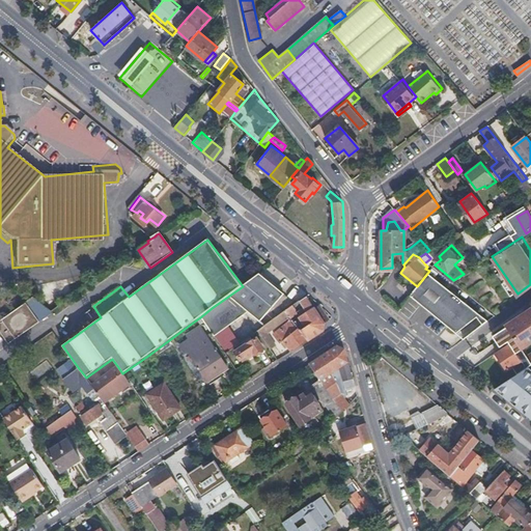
[(417,286),(410,296),(464,339),(487,319),(473,307),(429,271),(417,286)]
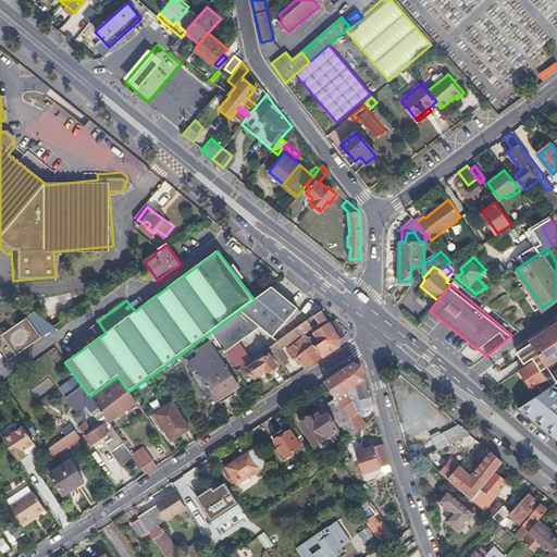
[(255,300),(222,323),(242,342),(249,332),(254,335),(258,330),(261,332),(263,331),(270,335),(280,330),(297,307),(272,287),(255,300)]
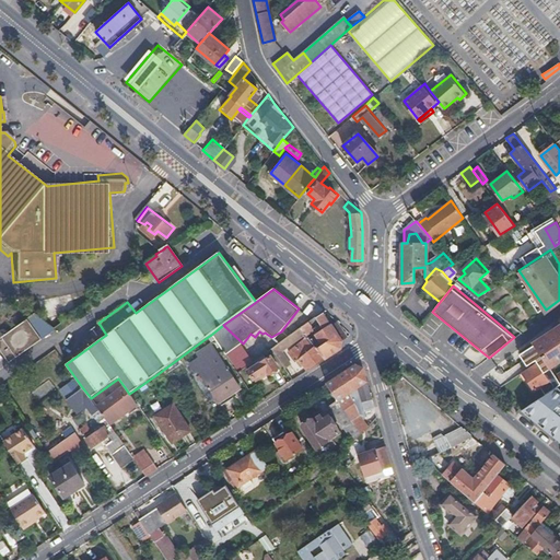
[(0,336),(0,348),(9,361),(54,328),(53,327),(34,313),(0,336)]
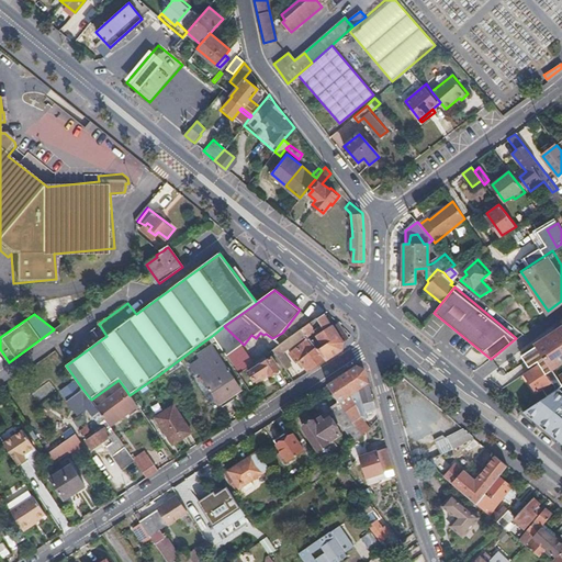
[(317,350),(325,361),(343,350),(343,346),(343,341),(324,315),(318,319),(316,318),(314,321),(315,323),(318,321),(322,326),(316,330),(318,335),(317,336),(324,345),(317,350)]
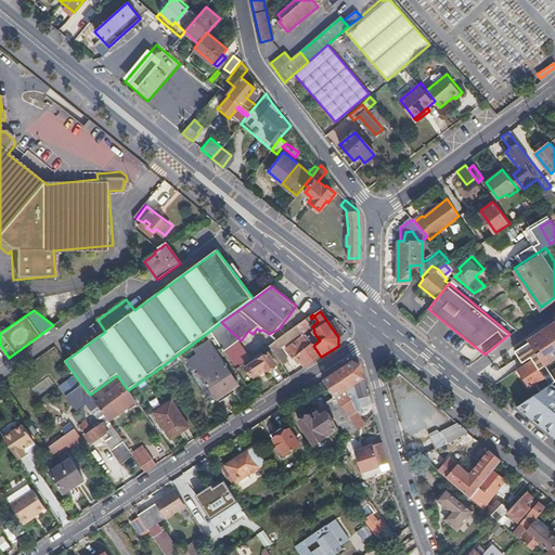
[(525,363),(511,373),(524,390),(537,382),(541,389),(554,379),(554,370),(552,372),(546,364),(554,357),(554,323),(530,340),(532,343),(518,352),(525,363)]
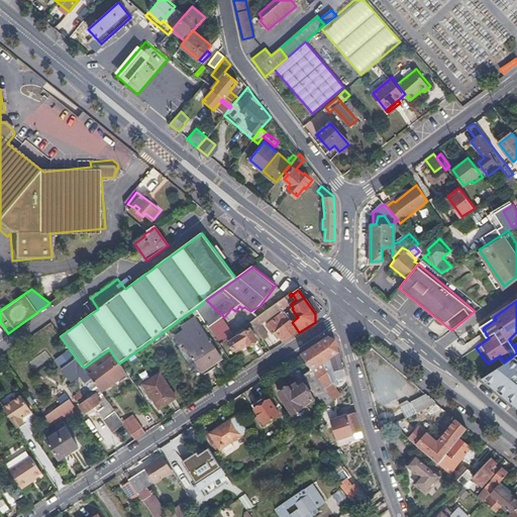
[(278,302),(249,322),(253,328),(261,324),(280,311),(283,315),(267,326),(273,334),(277,332),(284,342),(299,332),(292,322),(278,302)]
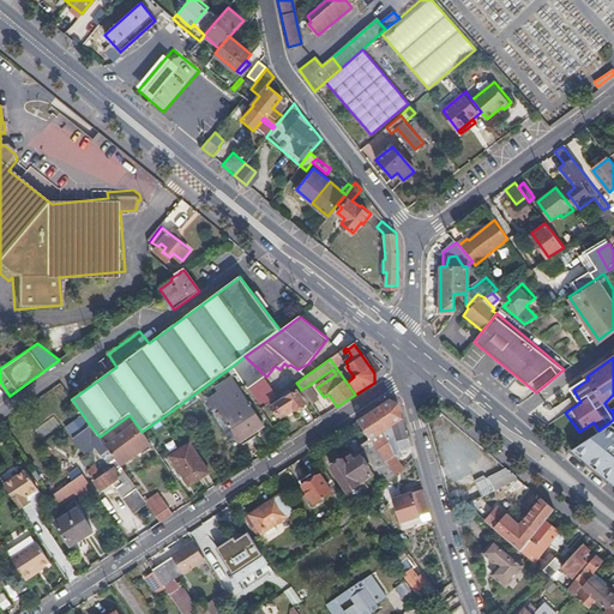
[(212,399),(217,407),(242,444),(256,437),(253,433),(263,426),(232,380),(216,389),(220,395),(212,399)]
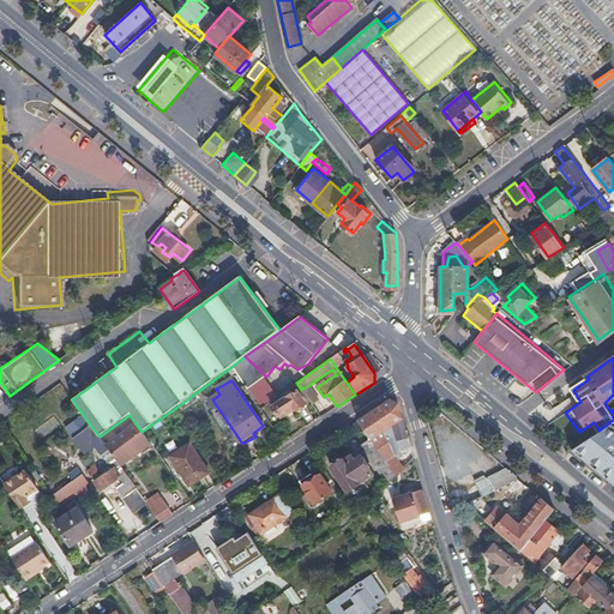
[(305,395),(320,417),(327,413),(319,401),(317,402),(313,397),(315,395),(312,390),(305,395)]
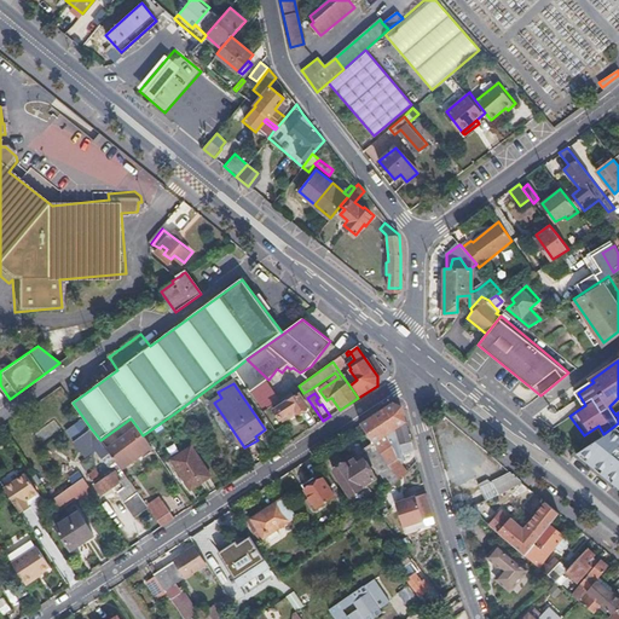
[(299,414),(307,406),(299,394),(275,410),(282,422),(298,411),(299,414)]
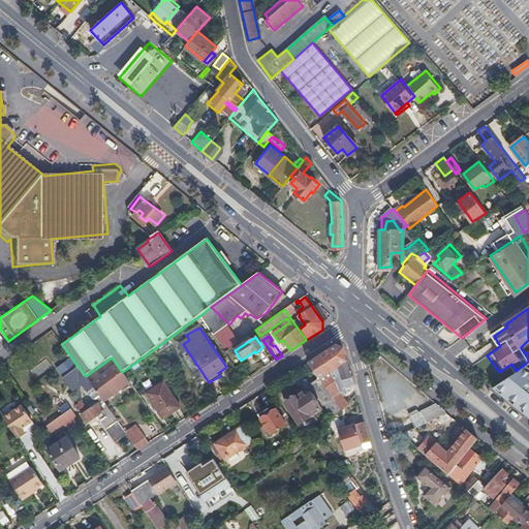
[(341,405),(351,397),(349,390),(353,386),(344,348),(335,344),(308,363),(318,376),(341,405)]
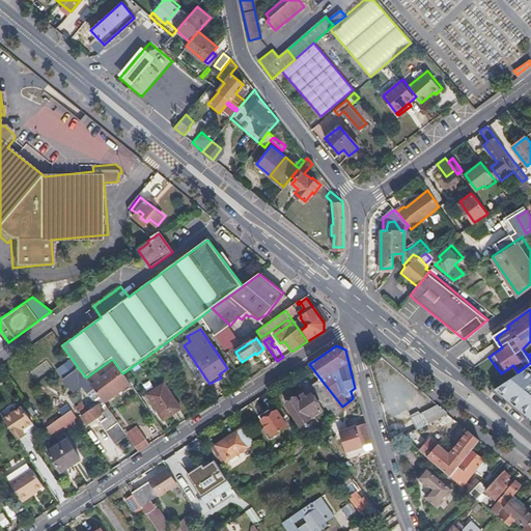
[(530,363),(518,372),(509,379),(521,387),(525,386),(530,391),(530,395),(530,363)]
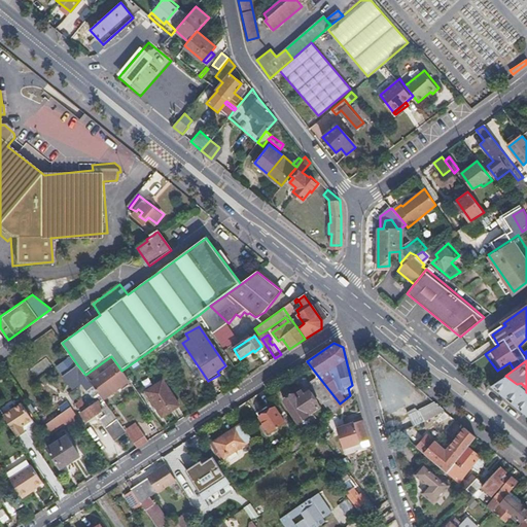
[(103,400),(91,383),(85,375),(77,364),(61,376),(67,384),(69,382),(73,386),(79,382),(95,403),(80,413),(86,422),(103,411),(106,414),(111,411),(103,400)]
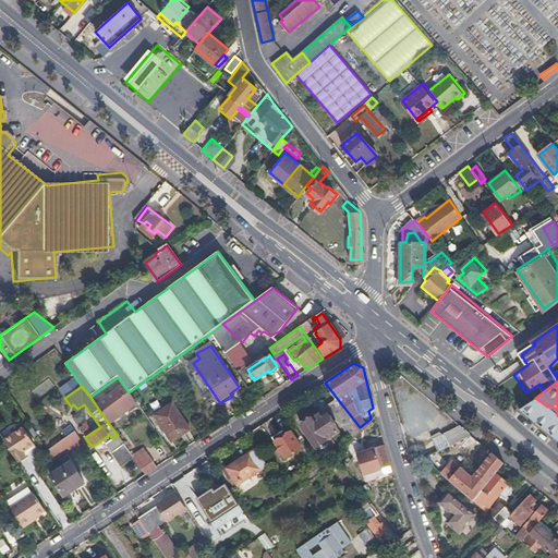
[(112,420),(136,403),(129,392),(124,386),(96,405),(109,424),(111,423),(113,421),(112,420)]
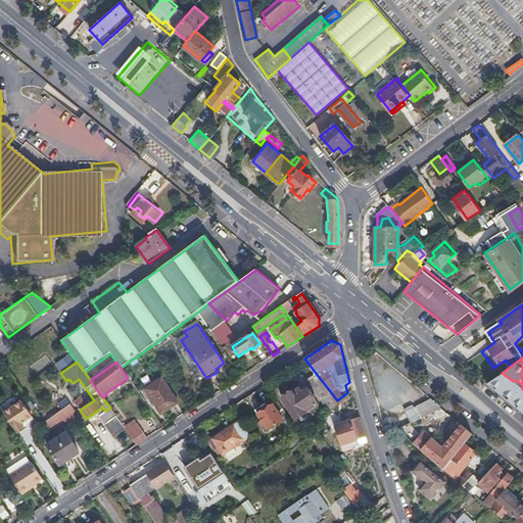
[(306,377),(330,407),(337,400),(315,372),(306,377)]
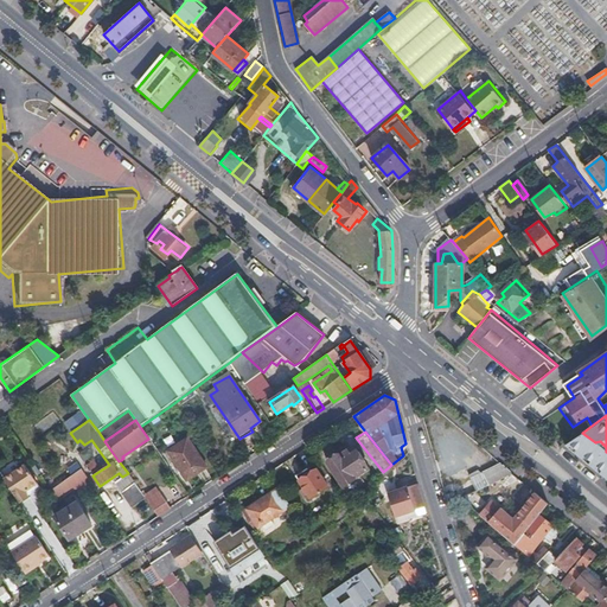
[(206,467),(187,440),(168,452),(187,480),(206,467)]
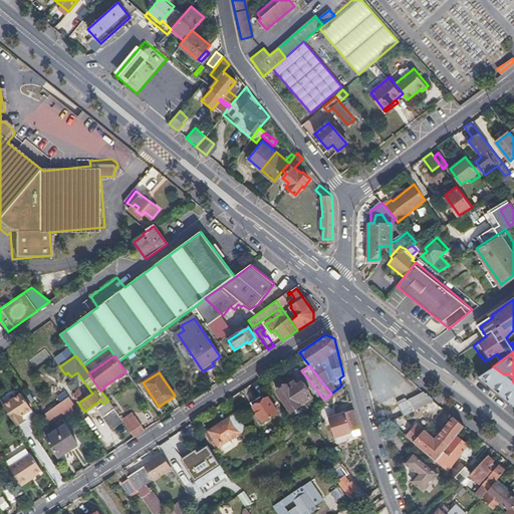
[(297,375),(277,390),(292,410),(312,397),(297,375)]
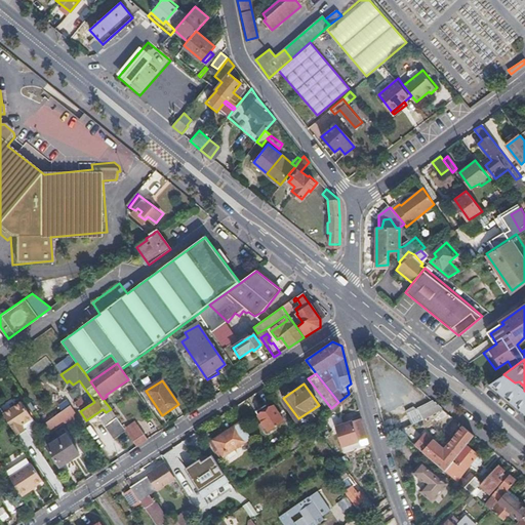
[(85,403),(82,399),(75,404),(78,408),(85,403)]
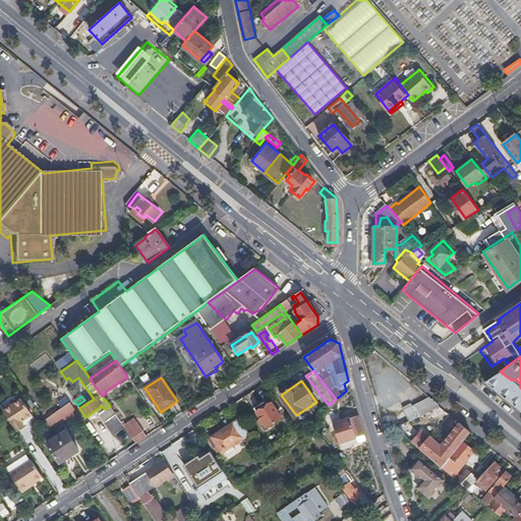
[(296,426),(276,397),(255,411),(266,425),(282,414),(292,429),(296,426)]
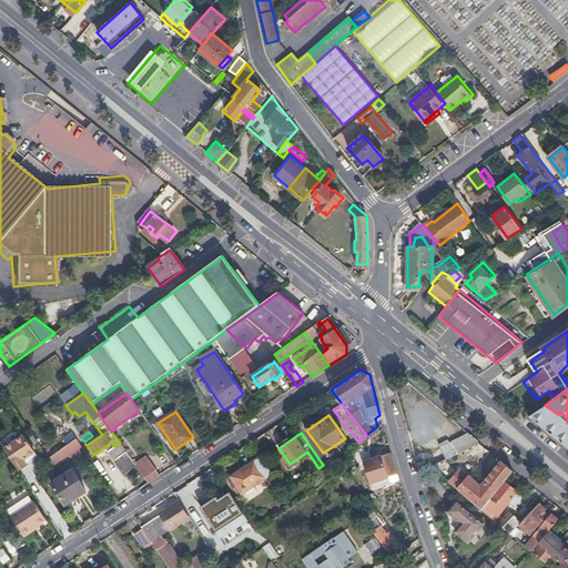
[(442,460),(468,448),(479,443),(469,435),(416,460),(416,462),(419,472),(435,464),(442,460)]
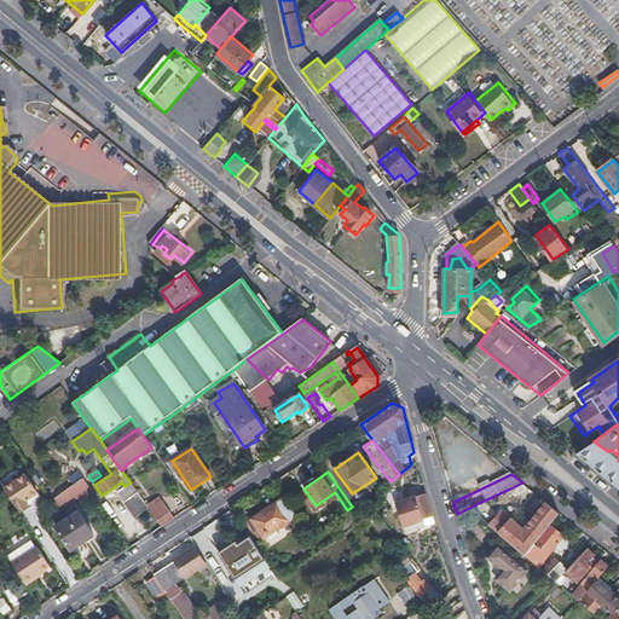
[(4,489),(19,514),(29,508),(25,502),(38,495),(24,475),(10,484),(4,489)]
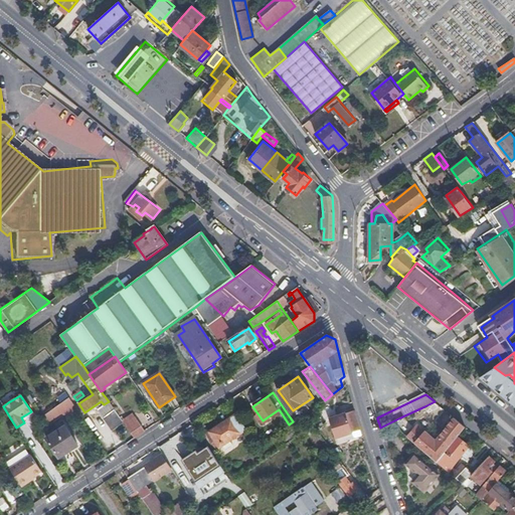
[(65,414),(75,407),(69,398),(58,405),(63,412),(65,414)]
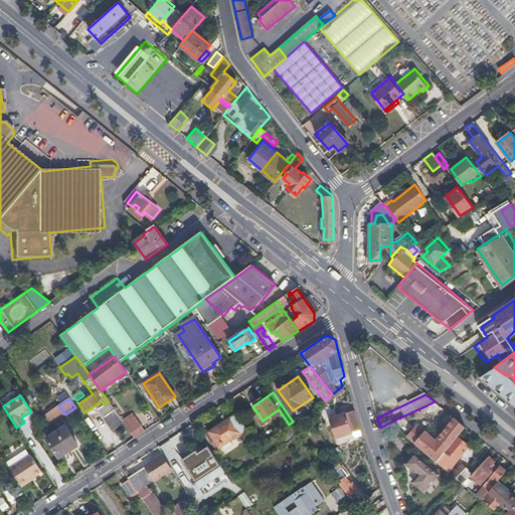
[(427,413),(442,407),(435,401),(424,406),(427,413)]
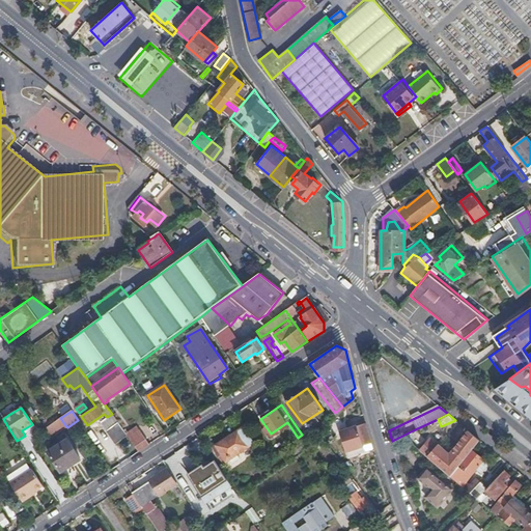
[(115,444),(128,437),(112,416),(101,424),(115,444)]
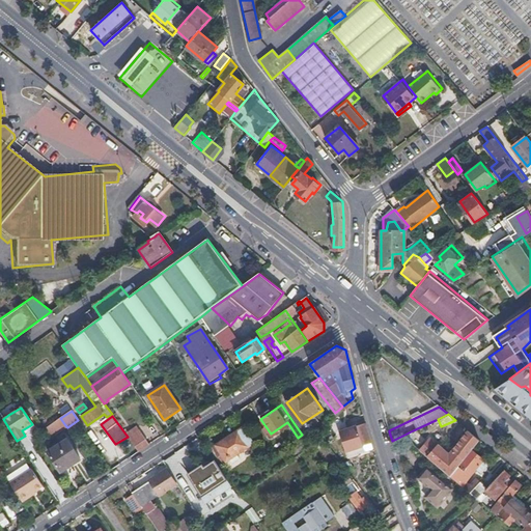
[(45,429),(46,429),(50,437),(65,425),(60,418),(45,429)]
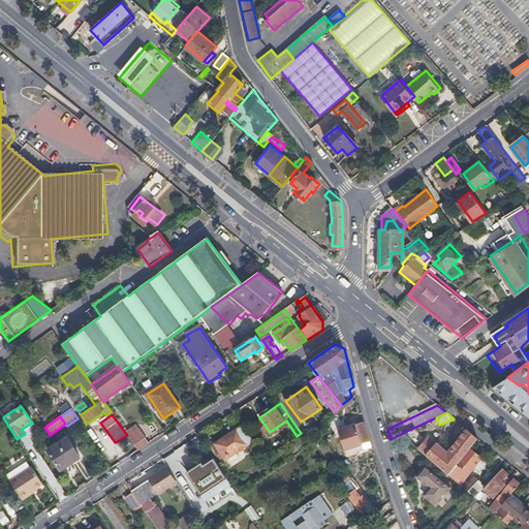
[(252,439),(241,423),(210,443),(221,460),(252,439)]
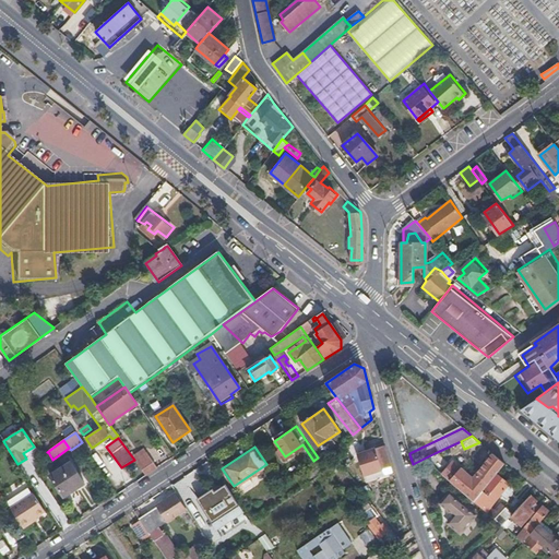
[(370,477),(393,474),(387,455),(384,447),(355,450),(359,480),(370,479),(370,477)]
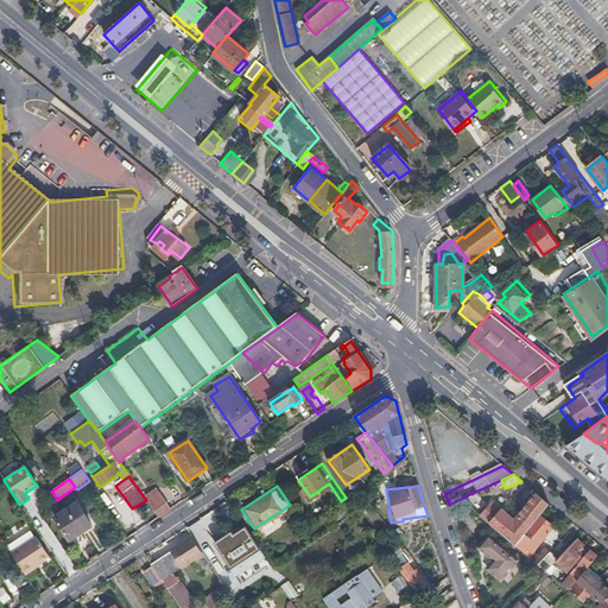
[(158,517),(171,510),(159,492),(146,500),(158,517)]
